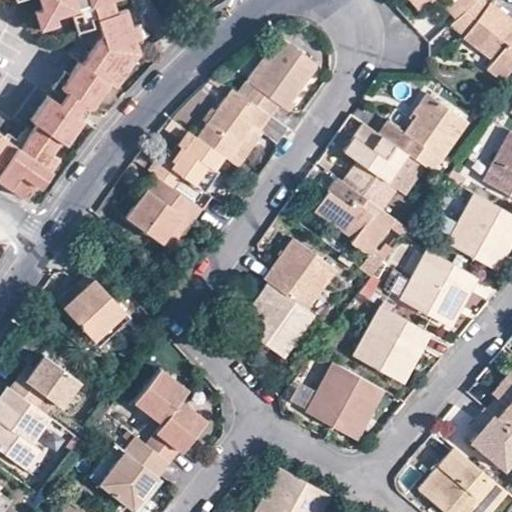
[(15,0),(16,1),(19,0),(39,0),(41,6),(44,16),(55,12),(81,5),(94,1),(98,15),(104,33),(85,61),(82,58),(73,71),(64,83),(67,85),(70,87),(72,89),(75,91),(78,93),(81,95),(83,97),(86,99),(93,104),(111,78),(118,84),(139,52),(136,38),(132,25),(128,10),(117,12),(113,0),(15,0)]
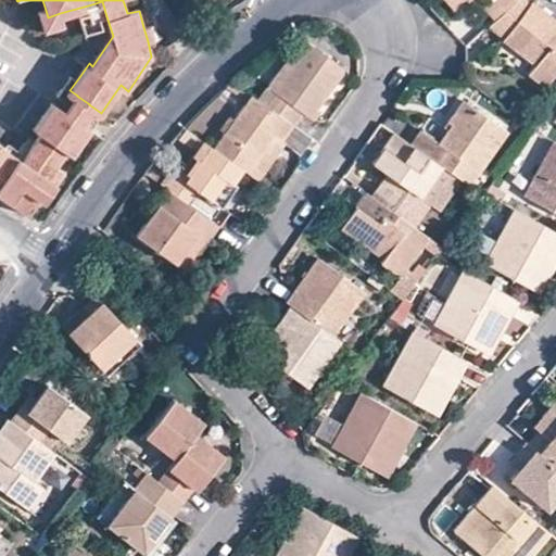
[(443,0),(454,11),(465,1),(464,0),(443,0)]
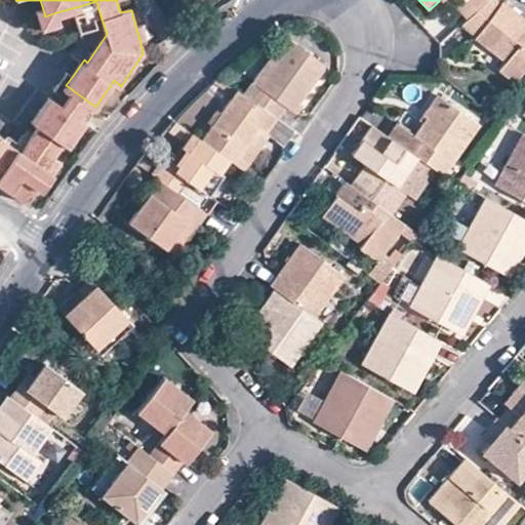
[(463,0),(456,8),(468,21),(488,0),(438,0),(439,1),(439,0),(463,0)]
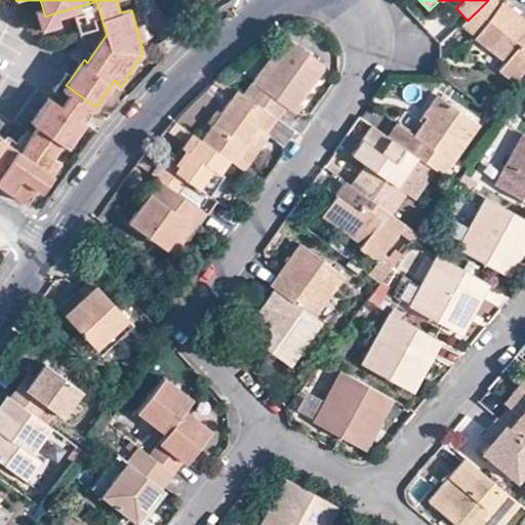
[(507,66),(500,74),(516,86),(524,73),(524,21),(505,4),(502,6),(493,0),(488,0),(468,21),(460,27),(478,40),(476,42),(487,51),(507,66)]
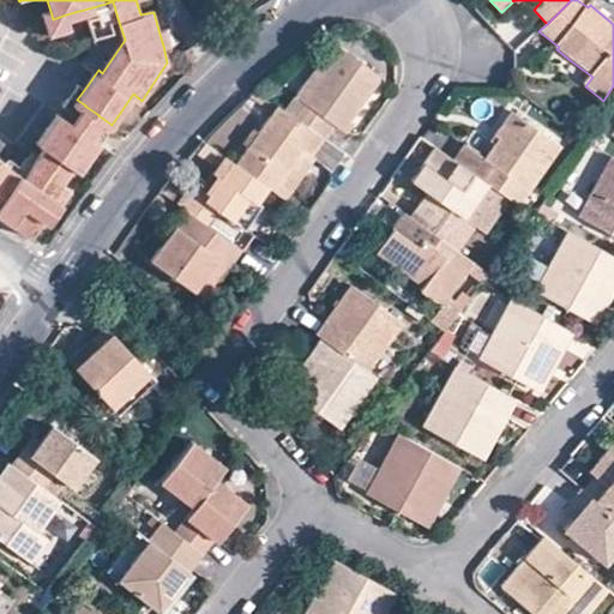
[(109,19),(118,18),(113,1),(97,6),(100,13),(102,20),(109,19)]
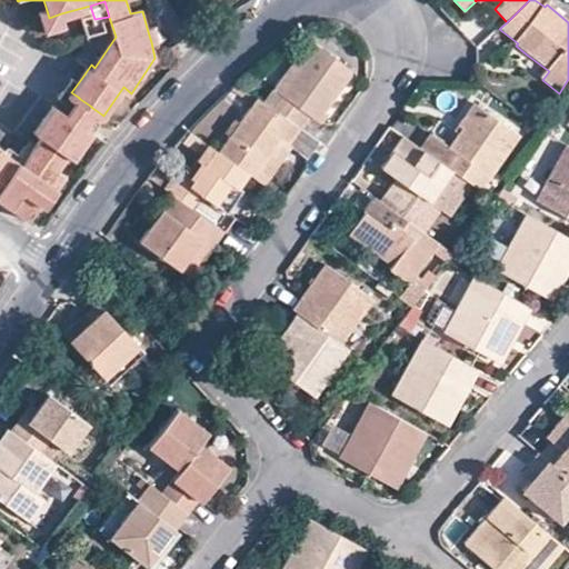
[(65,23),(61,13),(49,18),(46,7),(39,9),(46,29),(65,23)]
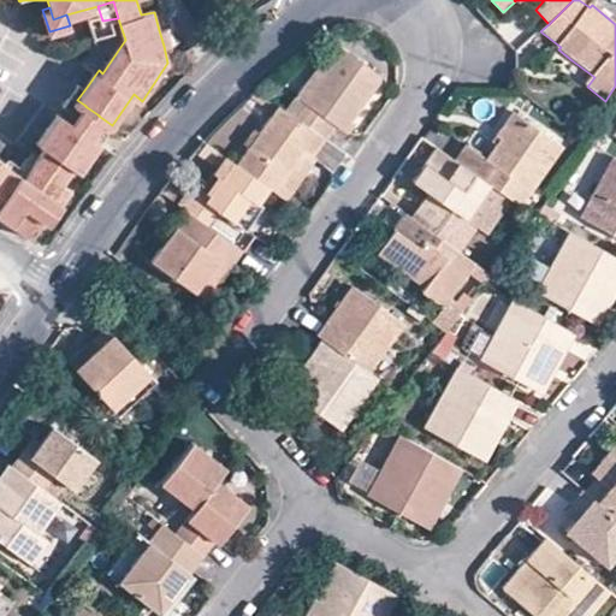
[(102,21),(100,13),(88,17),(93,36),(113,29),(110,19),(102,21)]
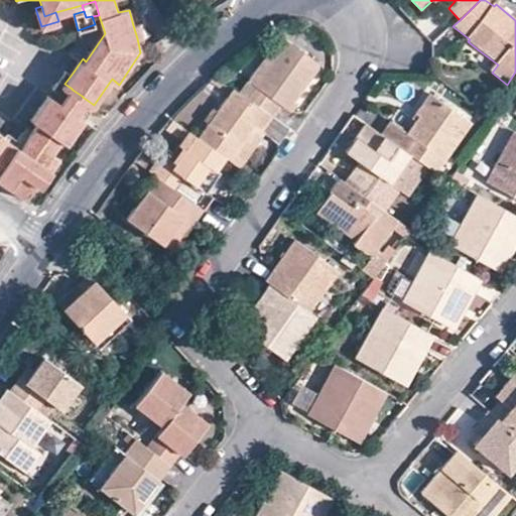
[(139,24),(133,25),(137,38),(142,37),(139,24)]
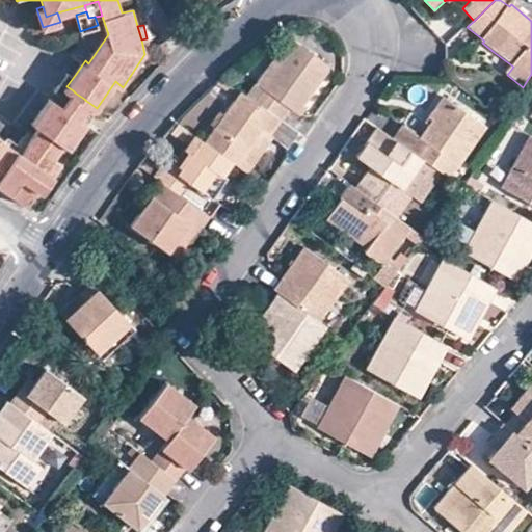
[(282,56),(260,86),(266,89),(257,103),(281,121),(290,108),(297,114),(326,70),(324,62),(293,41),(282,56)]
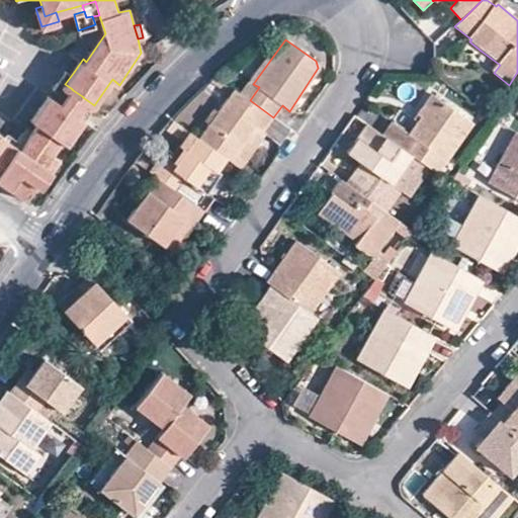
[(476,59),(494,73),(500,65),(481,51),(476,59)]
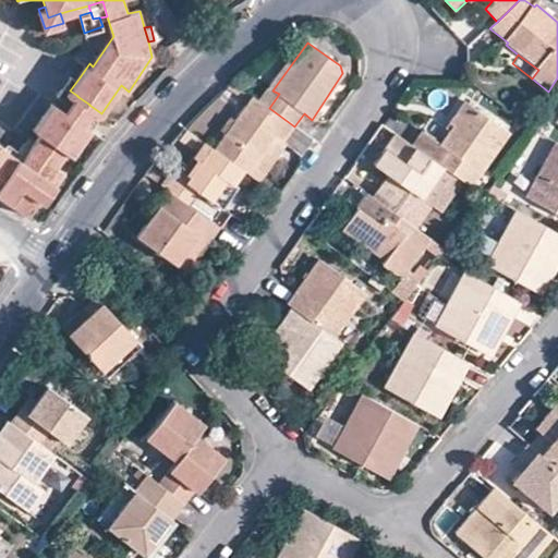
[(267,86),(273,91),(295,59),(290,56),(267,86)]
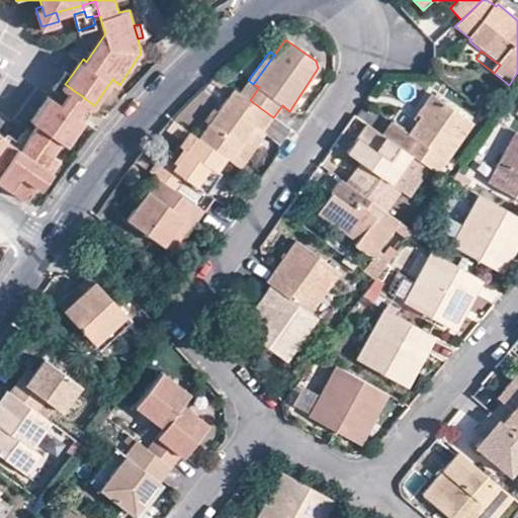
[(61,91),(65,84),(74,72),(68,68),(54,87),(61,91)]
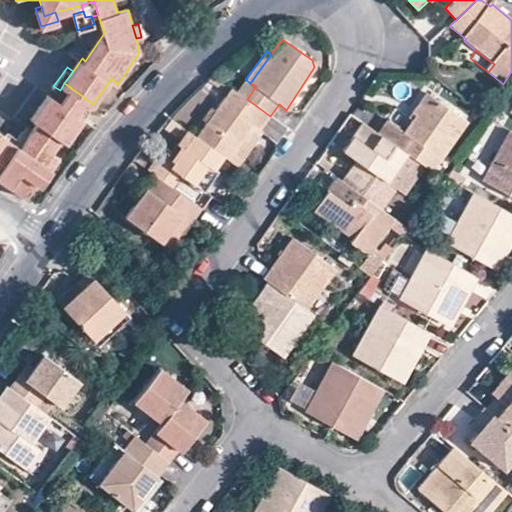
[(469,118),(428,88),(411,112),(418,117),(404,135),(388,123),(379,135),(430,171),(469,118)]
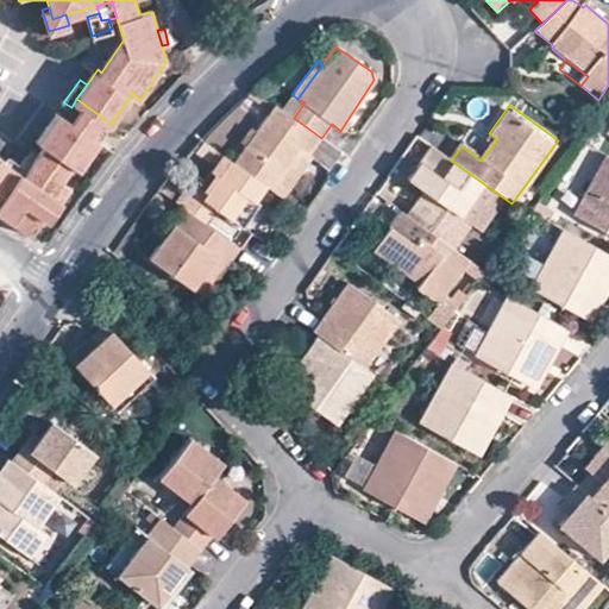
[(301,150),(309,156),(321,138),(294,118),(276,106),(234,164),(268,188),(272,192),(301,150)]
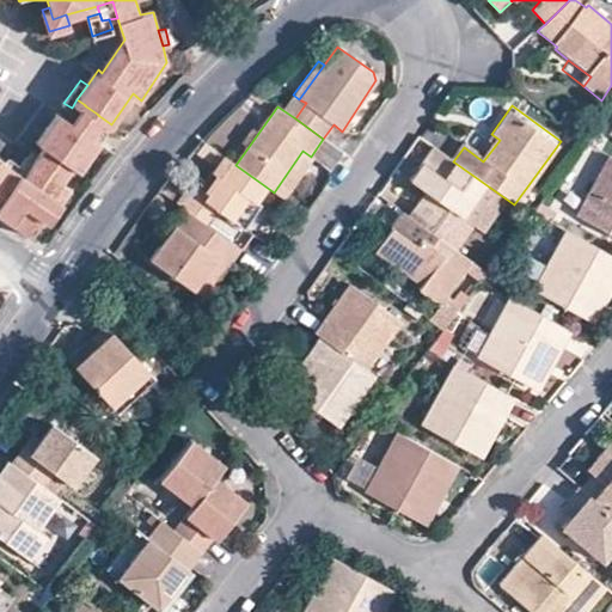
[(0,188),(0,179),(10,164),(0,155),(0,212),(34,236),(46,219),(50,222),(65,202),(55,196),(63,182),(77,163),(81,167),(102,139),(93,133),(60,109),(38,140),(43,144),(49,147),(47,150),(44,153),(43,157),(40,161),(37,164),(35,167),(32,172),(30,177),(23,172),(7,194),(0,188)]
